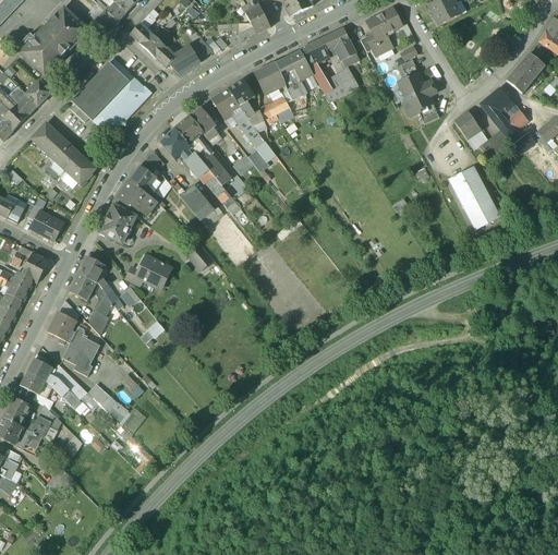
[(1,0),(0,1),(0,24),(23,0),(1,0)]
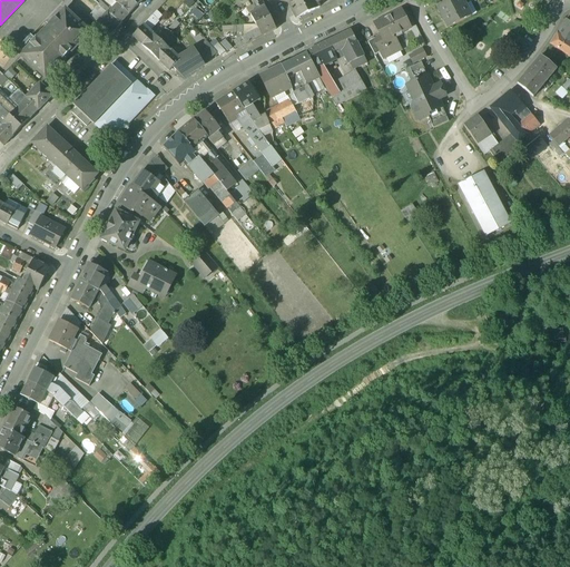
[(114,6),(108,0),(100,0),(99,1),(108,10),(109,10),(114,6)]
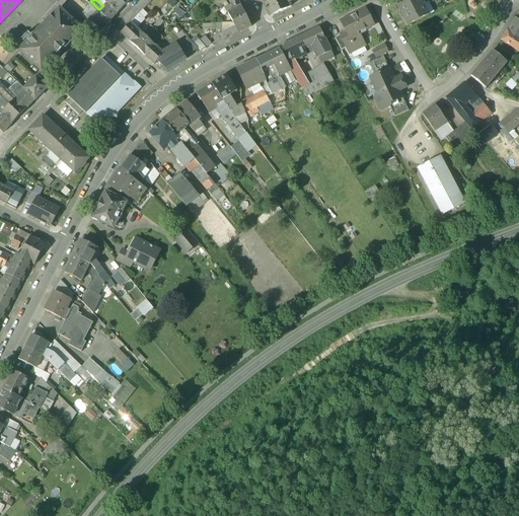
[(125,2),(123,0),(108,0),(107,1),(118,10),(125,2)]
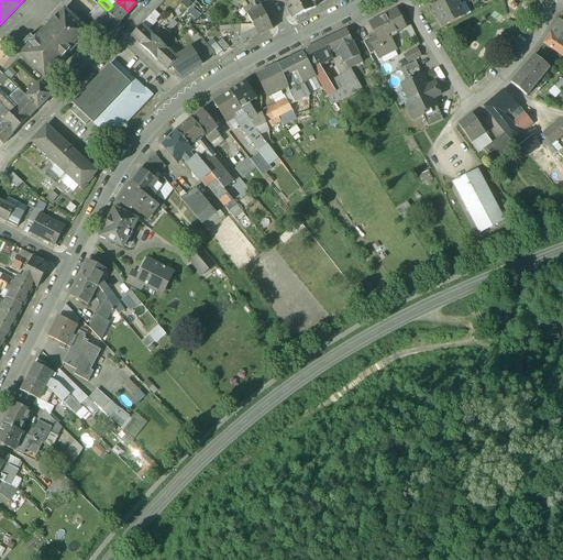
[(181,0),(179,2),(197,18),(207,7),(199,0),(181,0)]
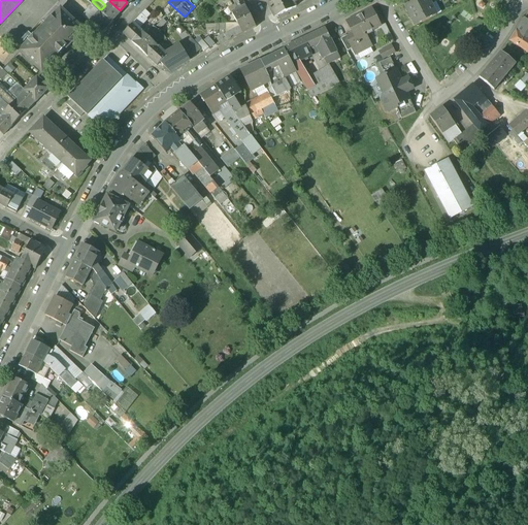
[(266,0),(274,15),(285,9),(281,0),(266,0)]
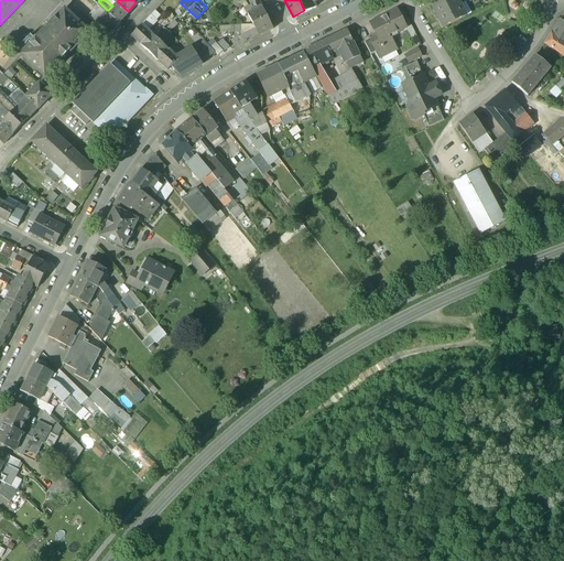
[(300,0),(304,10),(316,3),(314,0),(300,0)]
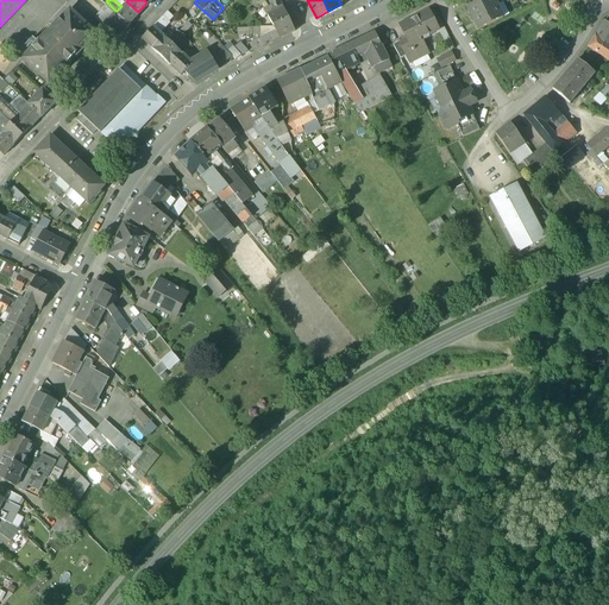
[(471,0),(466,2),(472,14),(496,2),(495,0),(471,0)]
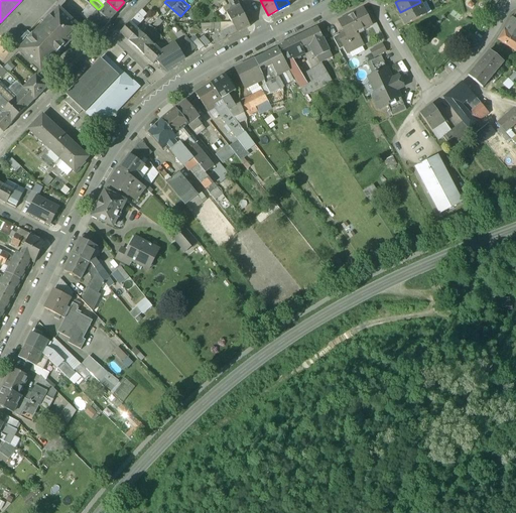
[(117,10),(107,1),(103,5),(99,9),(108,19),(117,10)]
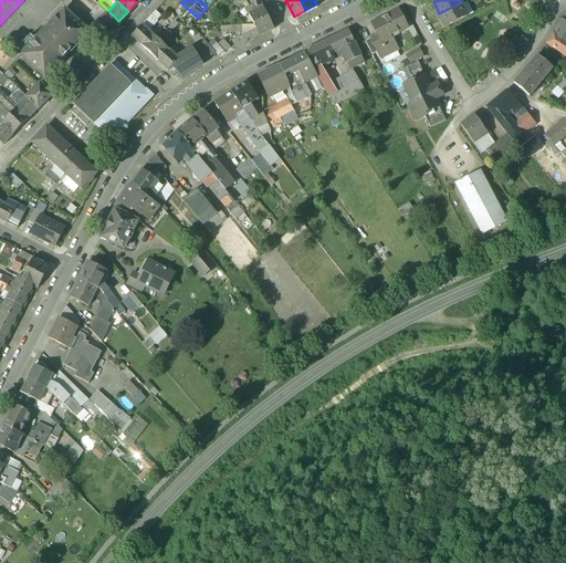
[(461,2),(439,13),(444,25),(467,14),(461,2)]
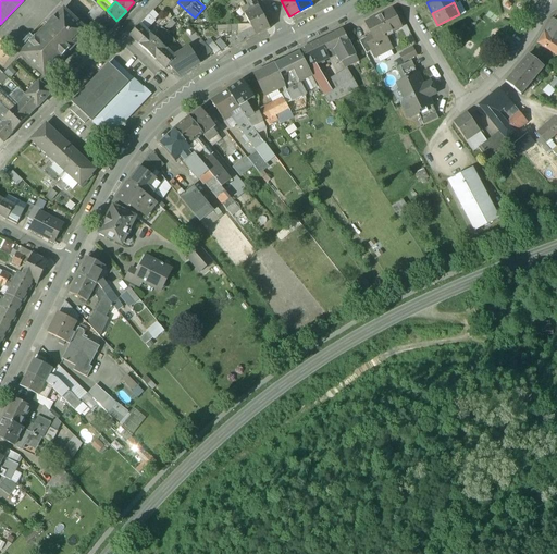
[(250,8),(245,11),(250,22),(264,14),(259,3),(250,8)]
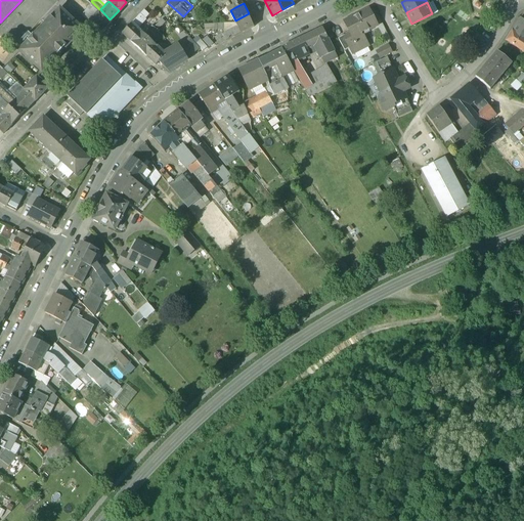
[(60,5),(19,47),(42,70),(83,27),(60,5)]
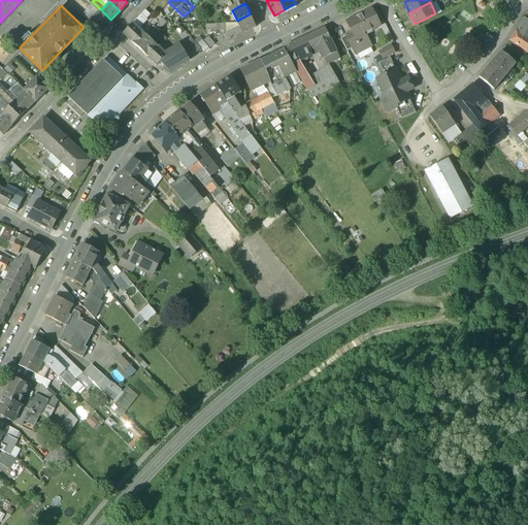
[(363,13),(348,21),(353,32),(348,35),(353,45),(356,52),(370,43),(364,31),(380,23),(371,7),(362,11),(363,13)]
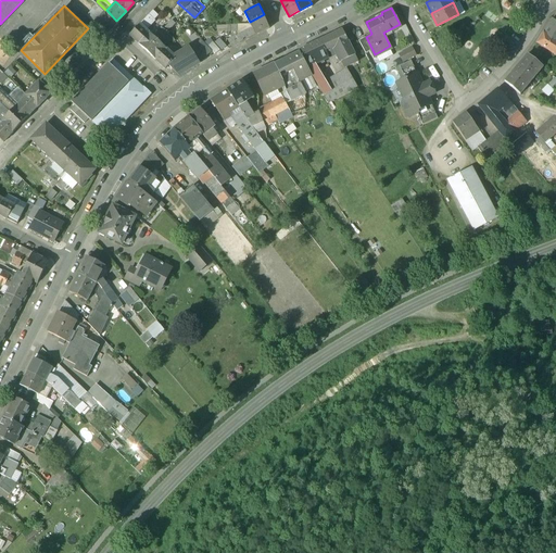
[(106,10),(105,10),(99,16),(98,16),(93,21),(95,22),(92,24),(104,35),(117,21),(106,10)]
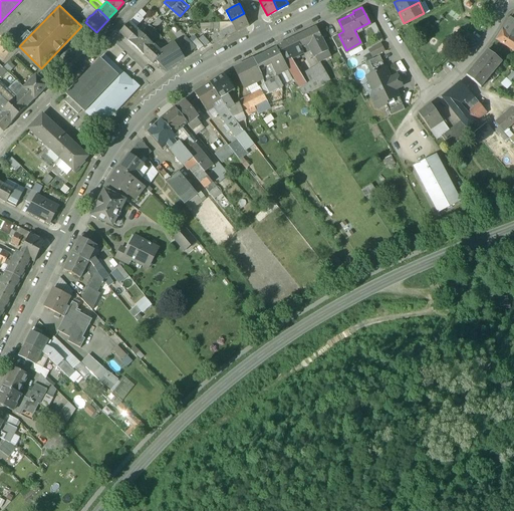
[(138,11),(130,19),(135,24),(143,16),(138,11)]
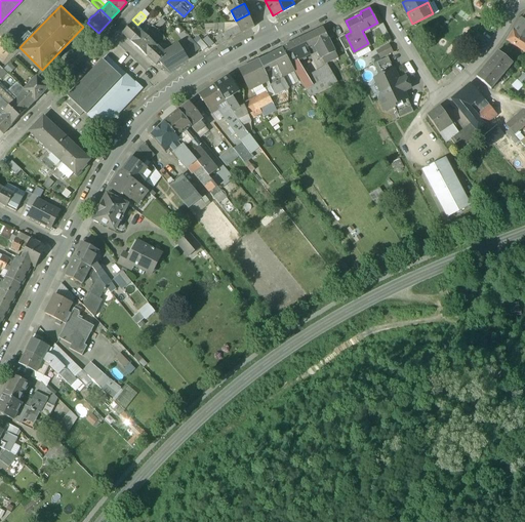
[(249,13),(236,21),(238,25),(241,31),(254,25),(249,13)]
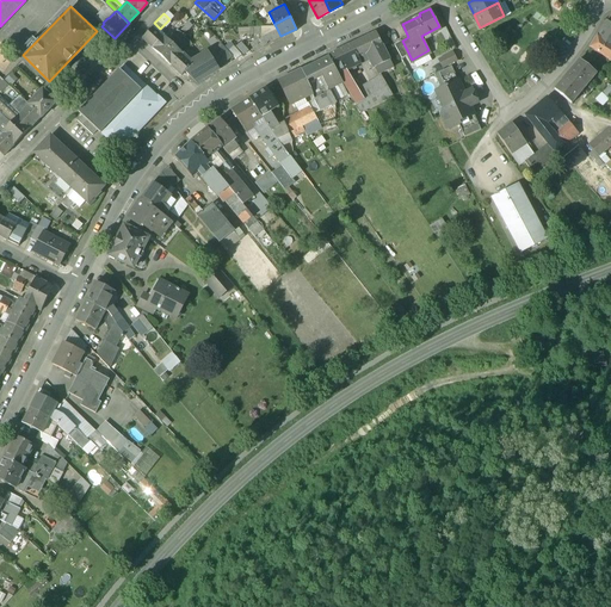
[(610,20),(606,18),(590,45),(608,56),(610,49),(610,20)]
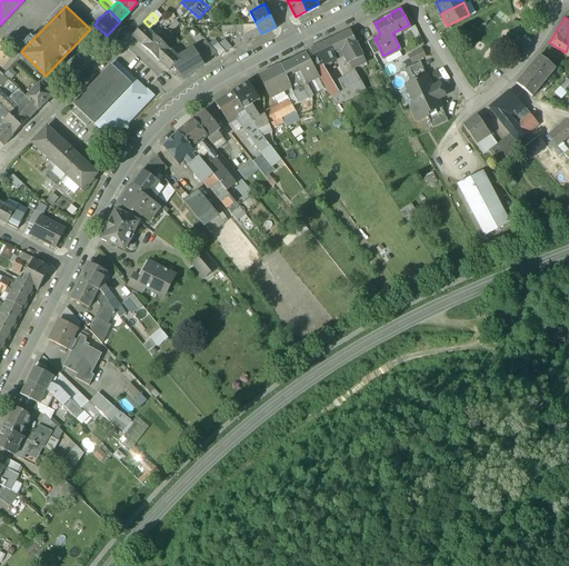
[(149,27),(143,21),(132,33),(142,42),(153,30),(149,27)]
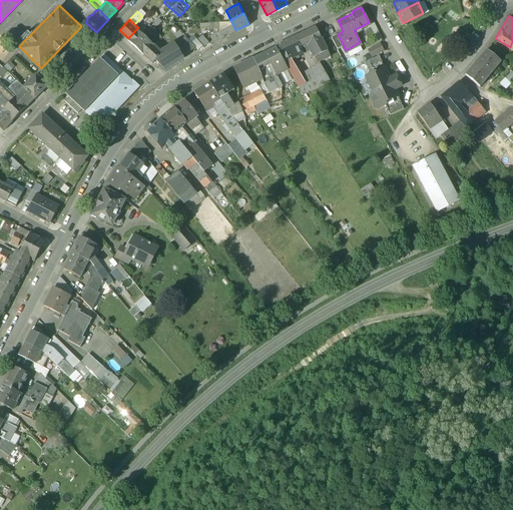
[(149,23),(141,31),(146,35),(154,27),(149,23)]
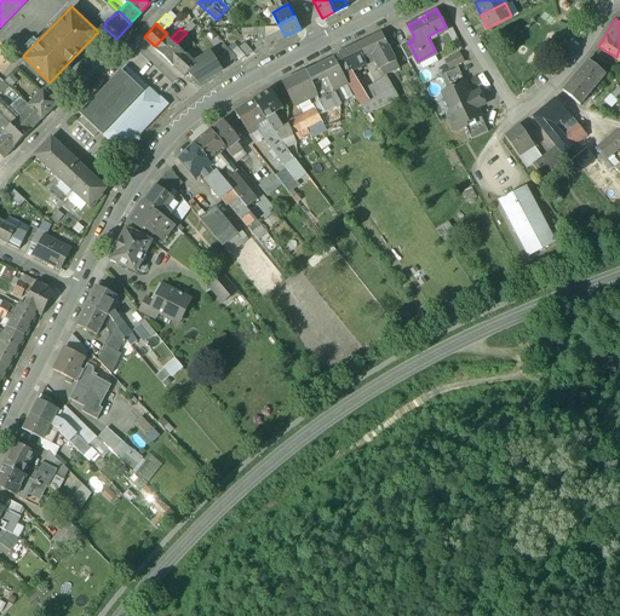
[(281,29),(268,35),(271,42),(285,36),(281,29)]
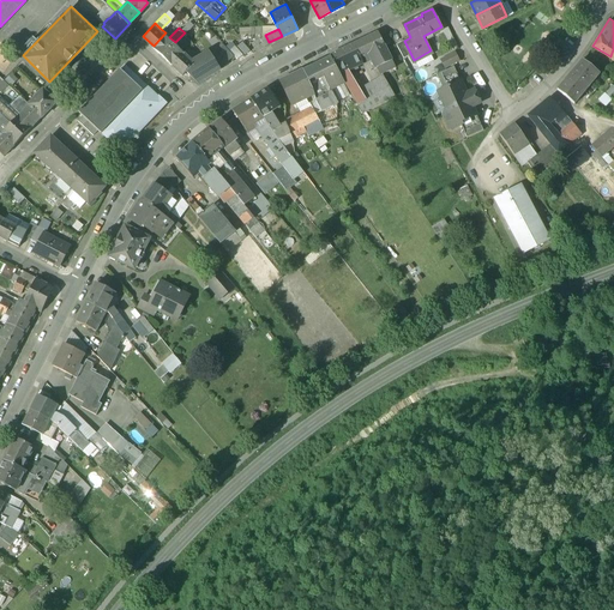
[(391,58),(378,30),(361,37),(366,49),(368,48),(377,65),(391,58)]
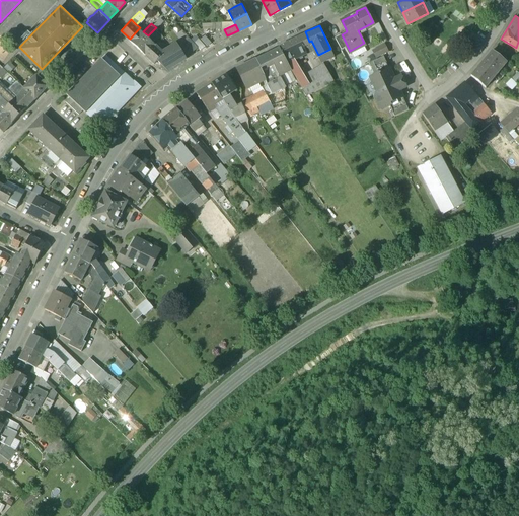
[(140,27),(130,39),(138,47),(148,35),(143,31),(140,27)]
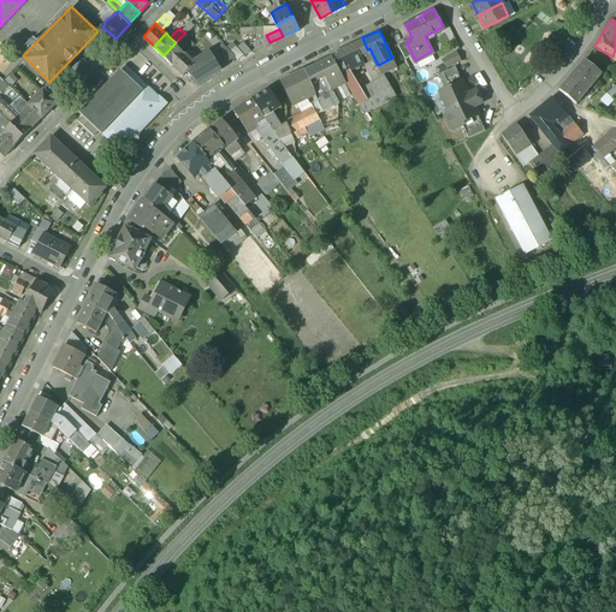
[(185,33),(176,42),(181,47),(190,37),(185,33)]
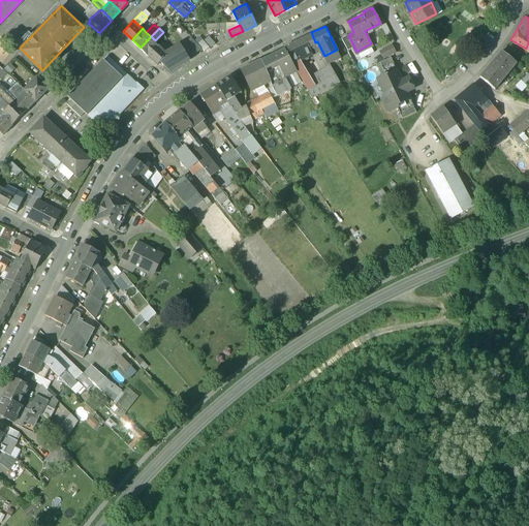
[(311,32),(284,45),(284,47),(289,55),(306,83),(312,80),(300,57),(312,51),(315,42),(311,32)]
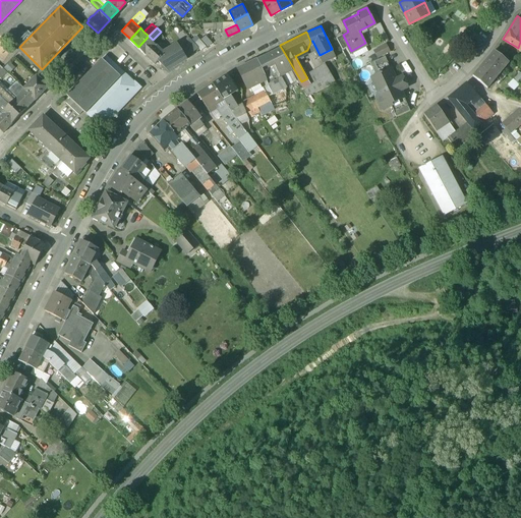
[(342,33),(336,36),(342,48),(348,45),(343,35),(342,33)]
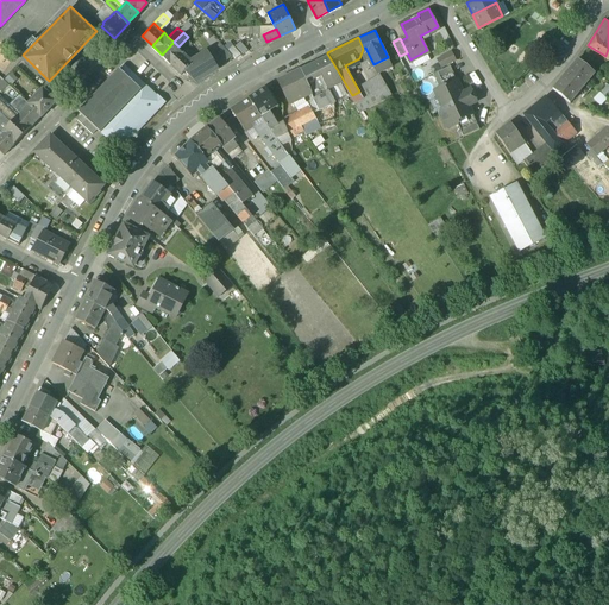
[(174,42),(162,55),(171,63),(183,51),(179,46),(174,42)]
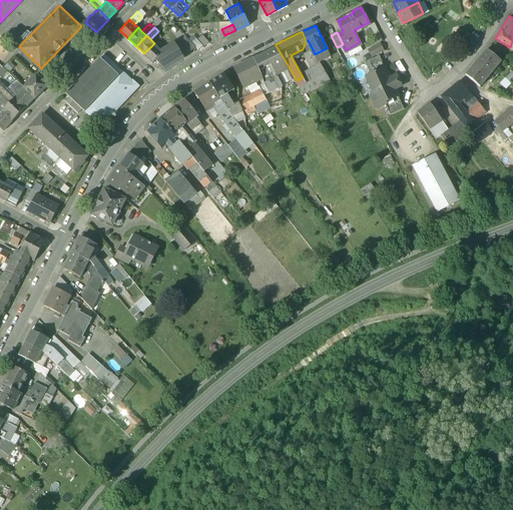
[(202,43),(196,36),(192,40),(198,47),(202,43)]
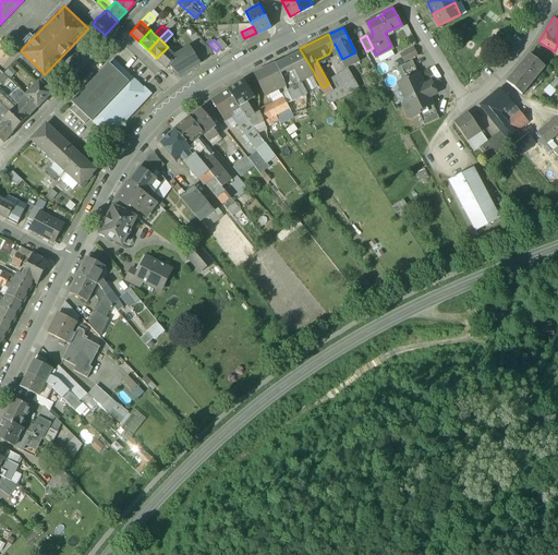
[(189,46),(176,53),(177,56),(169,63),(180,73),(199,61),(189,46)]
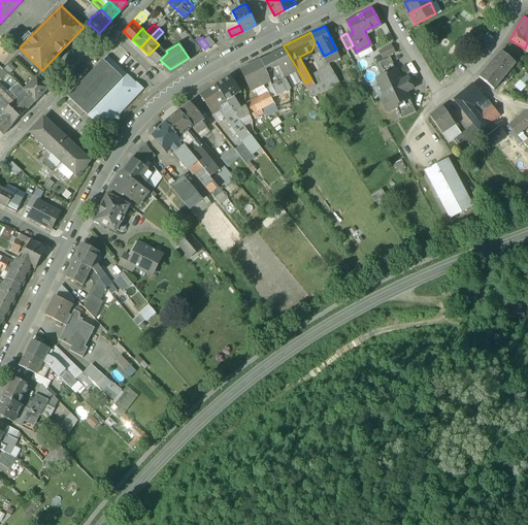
[(390,43),(378,50),(383,56),(393,51),(390,43)]
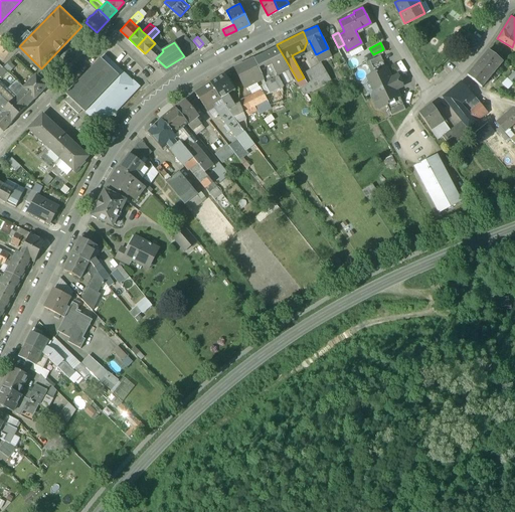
[(155,43),(145,53),(153,61),(156,58),(163,51),(162,49),(155,43)]
